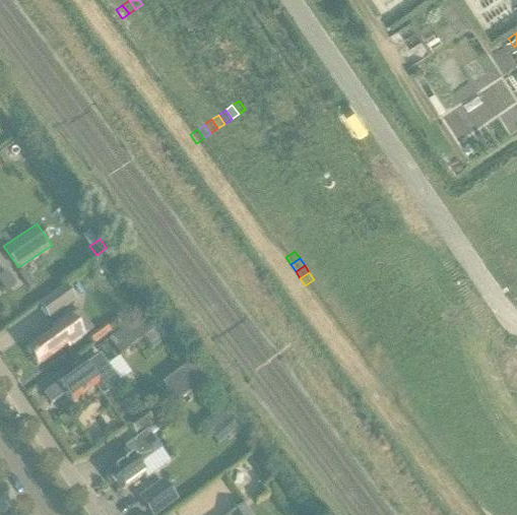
[(314,279),(305,285),(310,293),(319,286),(314,279)]
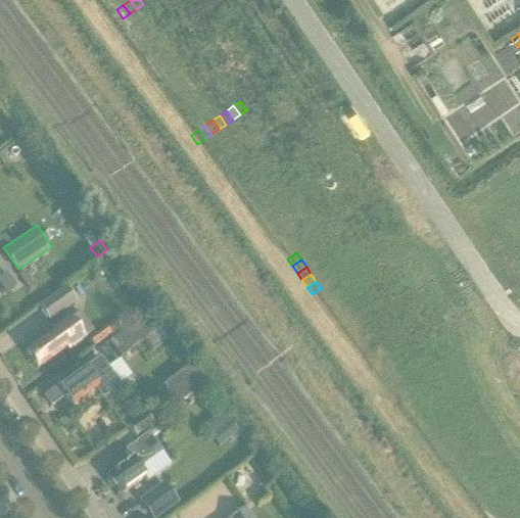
[(51,317),(79,297),(68,283),(42,302),(51,317)]
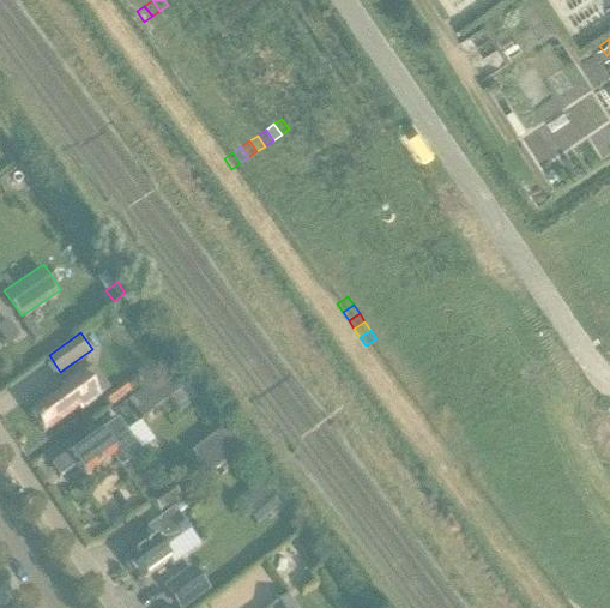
[(131,396),(145,416),(170,397),(181,411),(200,397),(189,383),(189,384),(174,363),(131,396)]
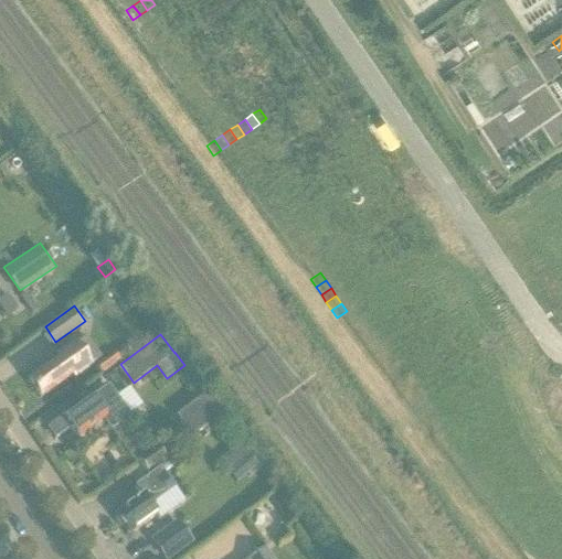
[(77,373),(94,362),(77,337),(61,350),(63,353),(31,376),(43,394),(75,371),(77,373)]
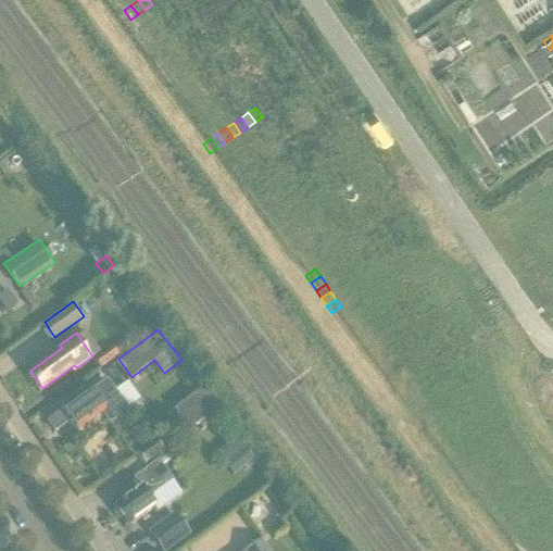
[(98,358),(102,364),(121,351),(116,345),(98,358)]
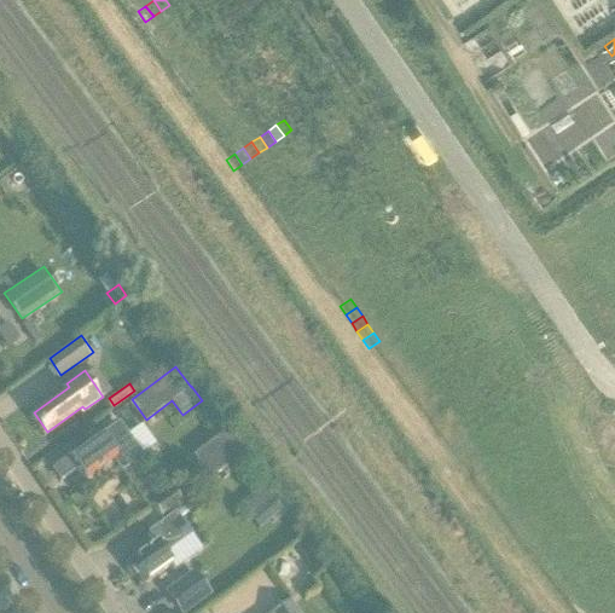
[(121,421),(104,434),(102,431),(54,464),(64,476),(80,466),(87,476),(117,455),(125,466),(143,452),(121,421)]
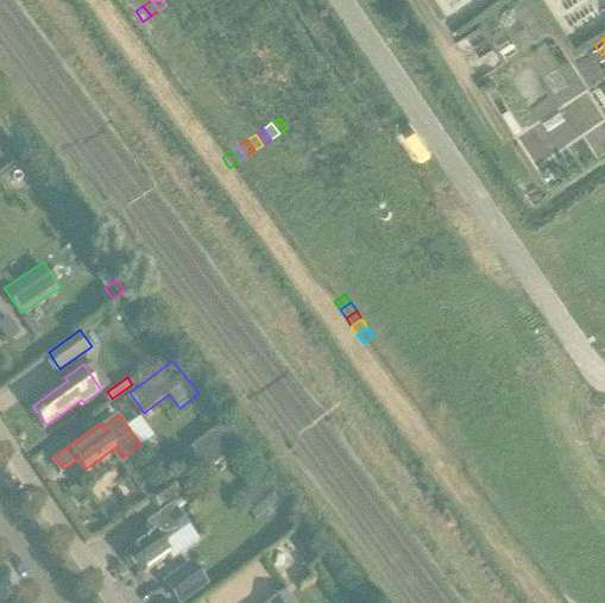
[(210,464),(237,444),(222,425),(196,445),(210,464)]
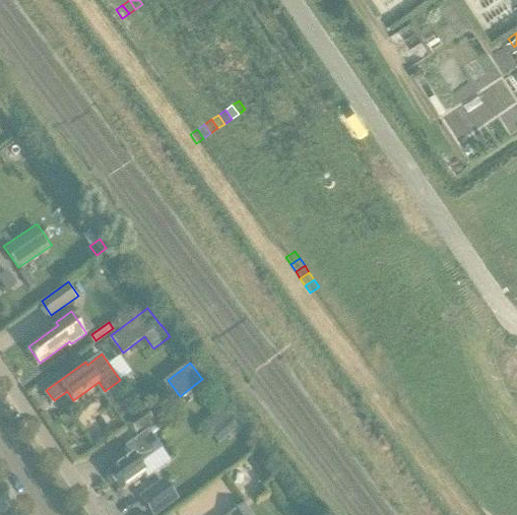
[(138,431),(155,419),(146,407),(130,420),(138,431)]
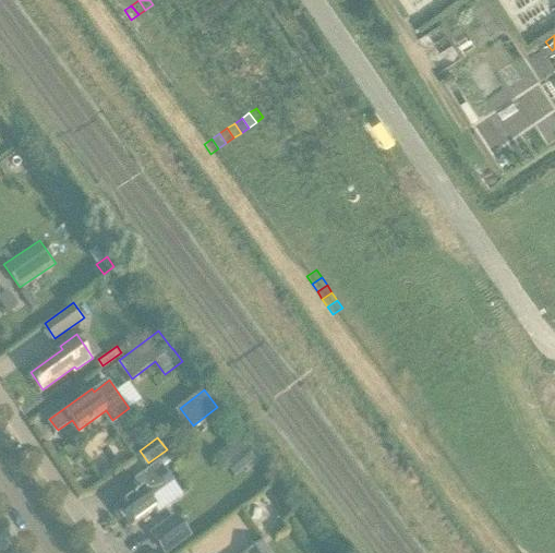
[(227,463),(230,467),(236,475),(246,466),(249,468),(258,460),(246,446),(227,463)]
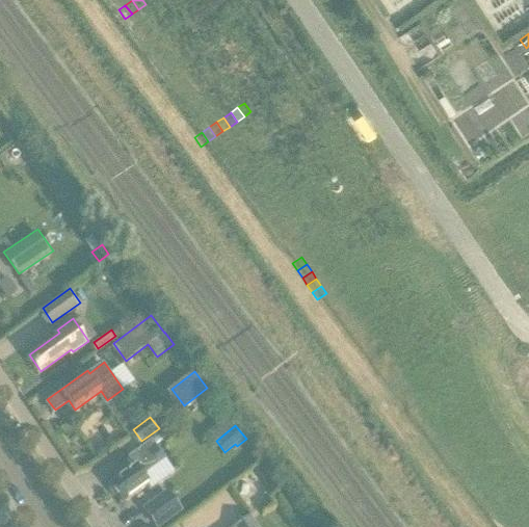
[(461,430),(454,436),(461,446),(468,441),(461,430)]
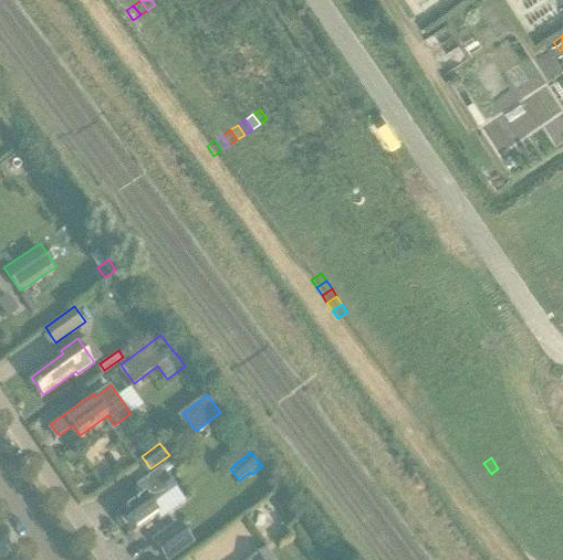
[(177,485),(164,465),(138,483),(146,493),(117,514),(131,532),(159,511),(153,503),(177,485)]
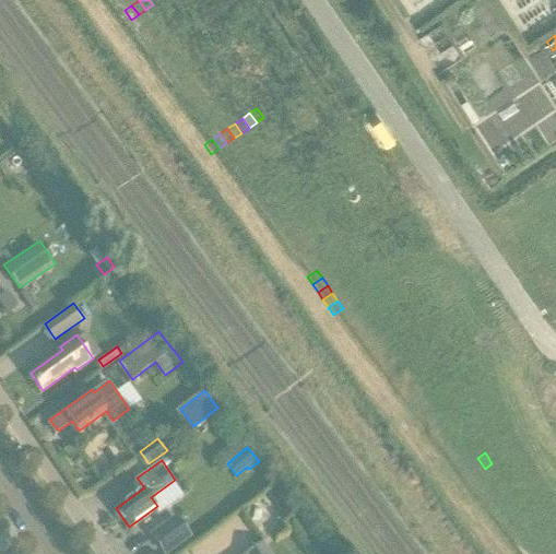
[(497,471),(489,475),(497,486),(505,482),(497,471)]
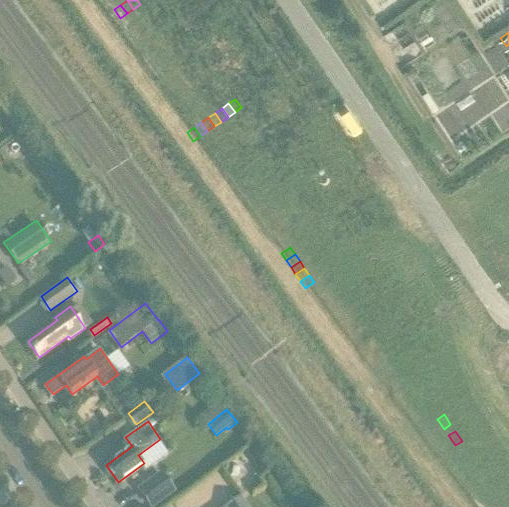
[(462,441),(455,445),(462,455),(469,451),(462,441)]
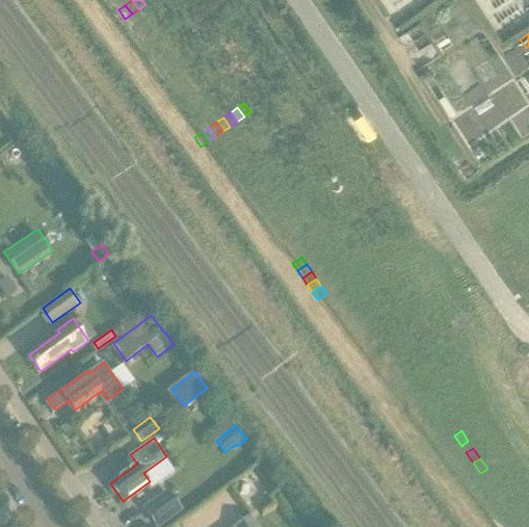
[(497,483),(490,488),(497,498),(504,494),(497,483)]
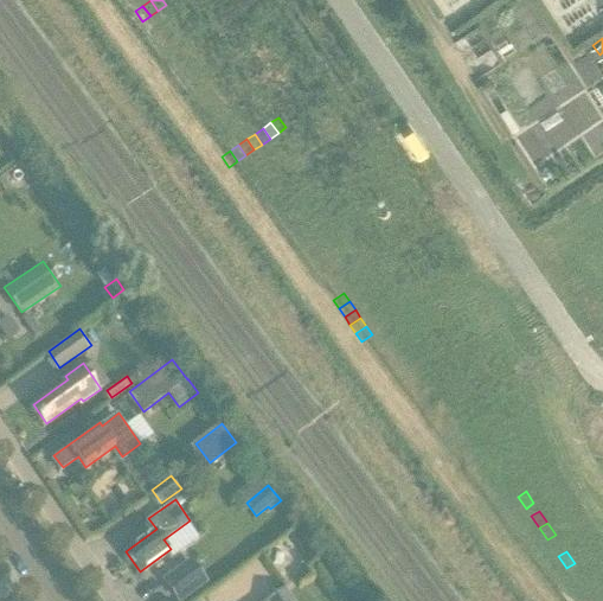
[(575,563),(566,568),(575,580),(582,575),(575,563)]
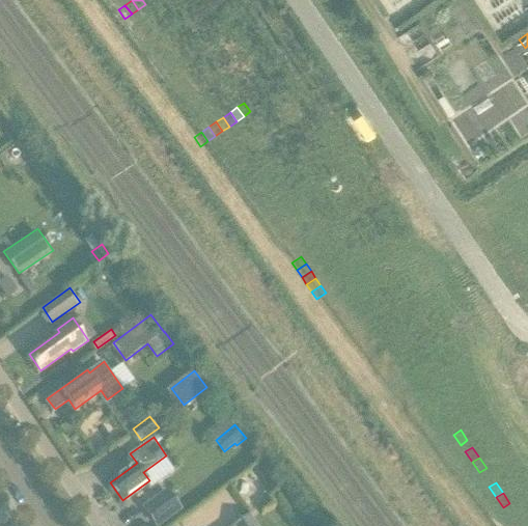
[(175,496),(150,514),(158,524),(183,506),(175,496)]
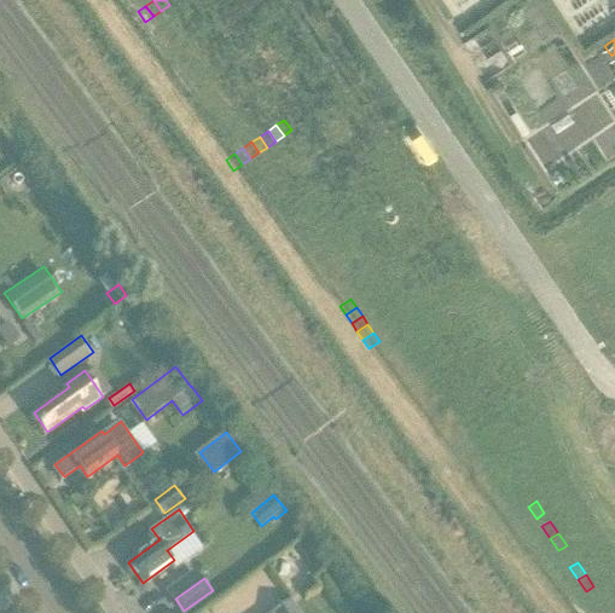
[(305,612),(294,596),(270,612),(268,612),(305,612)]
